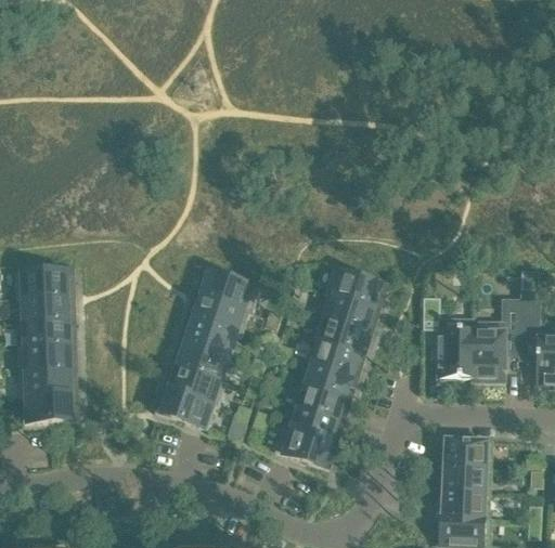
[(325,292),(327,294),(372,308),(379,282),(333,266),(325,292)]
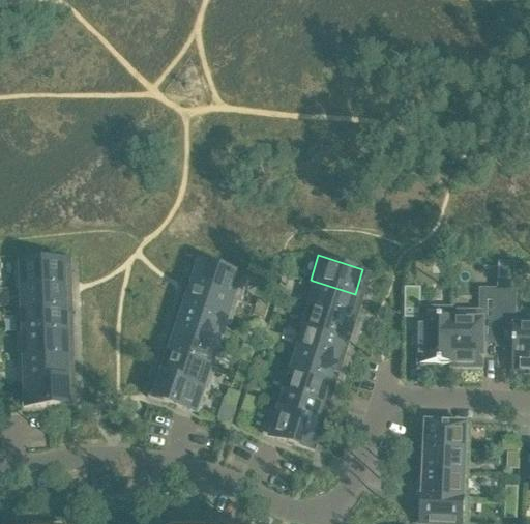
[(16,285),(23,285),(64,283),(63,257),(15,259),(16,285)]
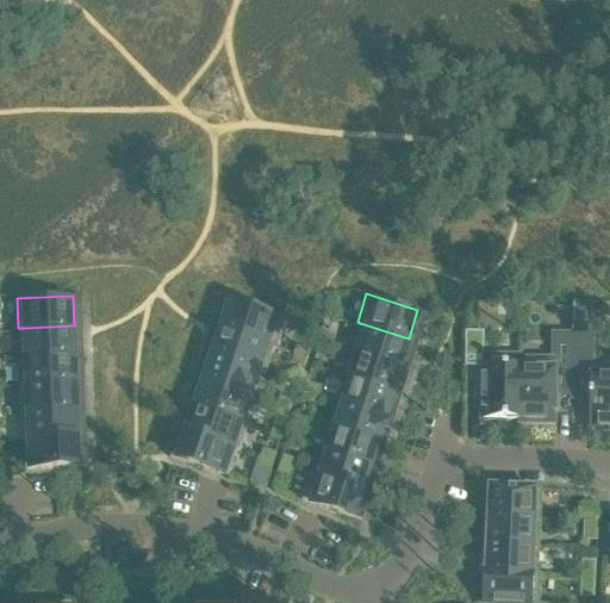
[(222,325),(274,343),(278,344),(286,316),(231,297),(222,325)]
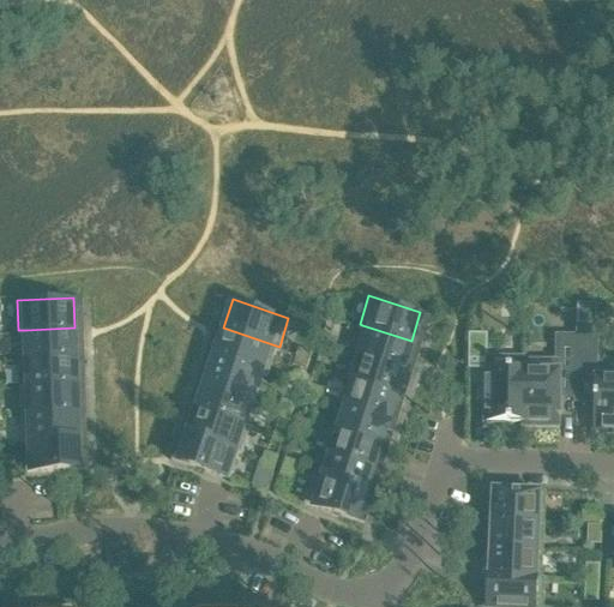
[(343,306),(329,304),(326,313),(341,316),(343,306)]
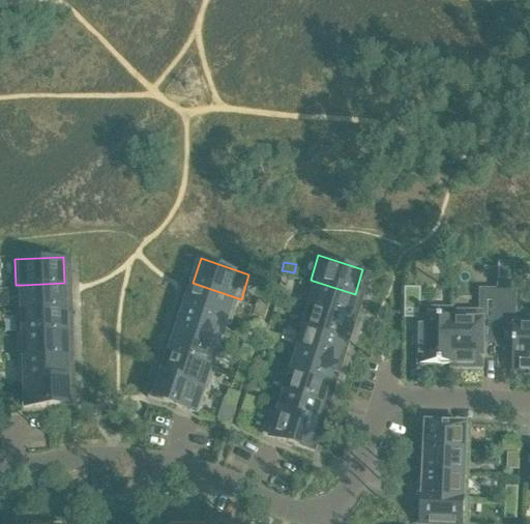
[(513,281),(499,280),(498,304),(498,309),(512,310),(513,281)]
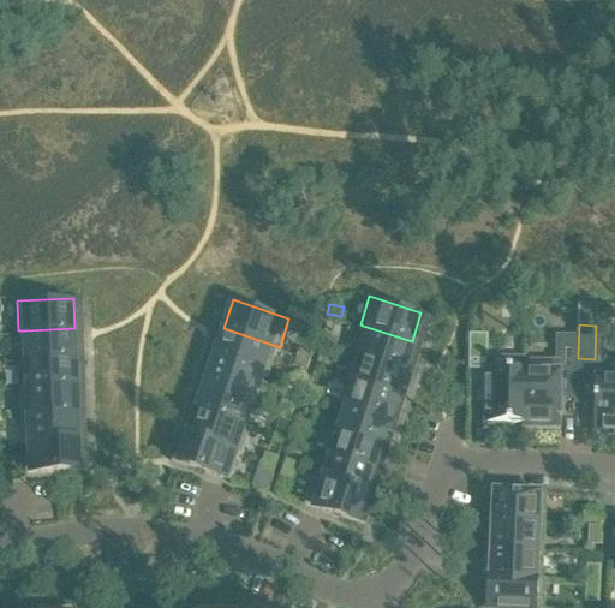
[(356,349),(405,364),(412,341),(363,326),(356,349)]
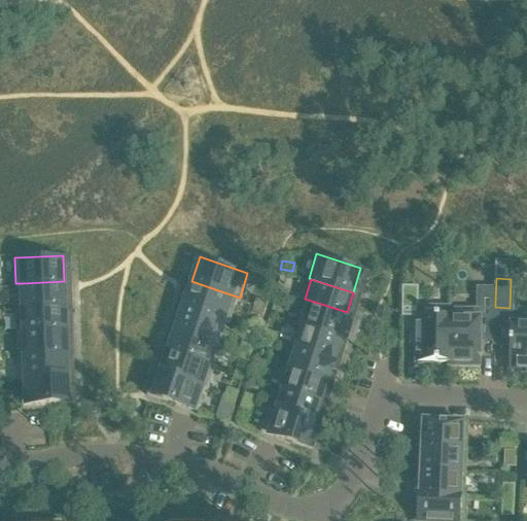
[(24,304),(64,303),(64,281),(23,283),(24,304)]
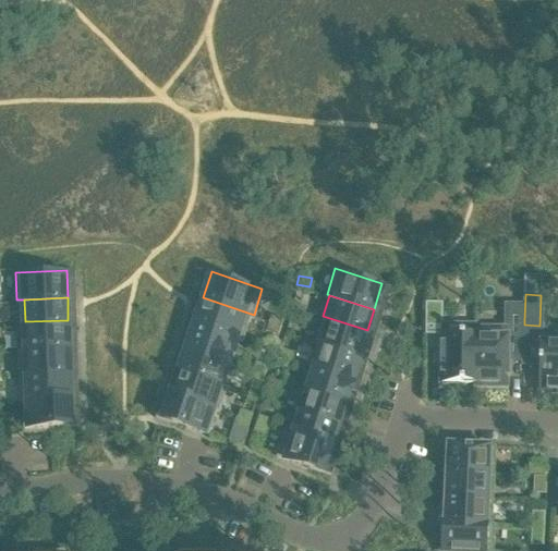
[(195,321),(235,334),(243,337),(251,314),(203,297),(195,321)]
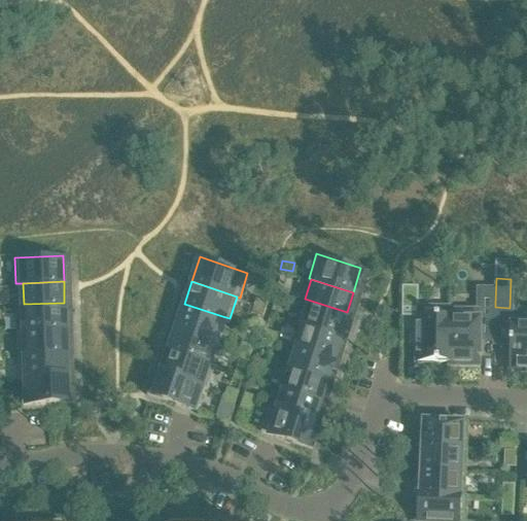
[(276,290),(287,293),(289,285),(277,282),(276,290)]
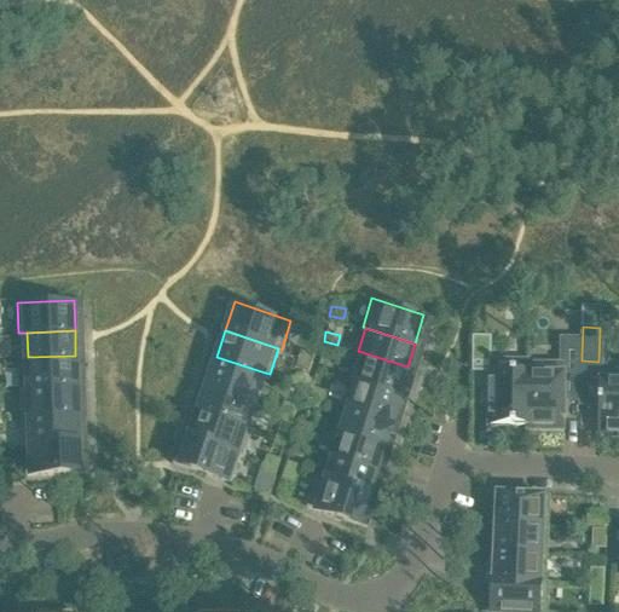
[(490,420),(526,421),(527,357),(525,357),(525,353),(491,353),(491,333),(474,333),(473,361),(473,367),(490,367),(490,420)]
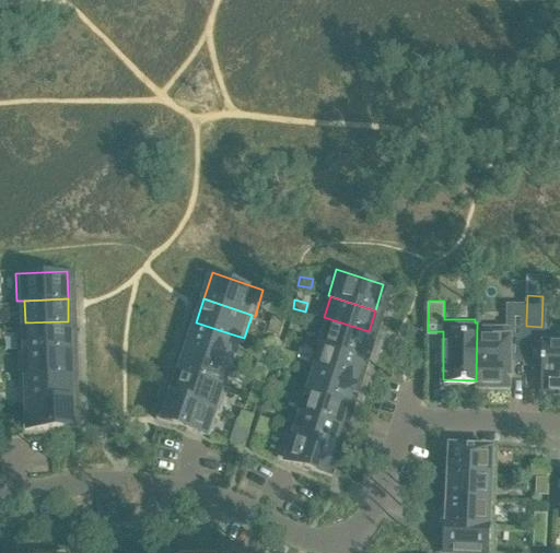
[(304,320),(305,312),(293,308),(291,317),(304,320)]
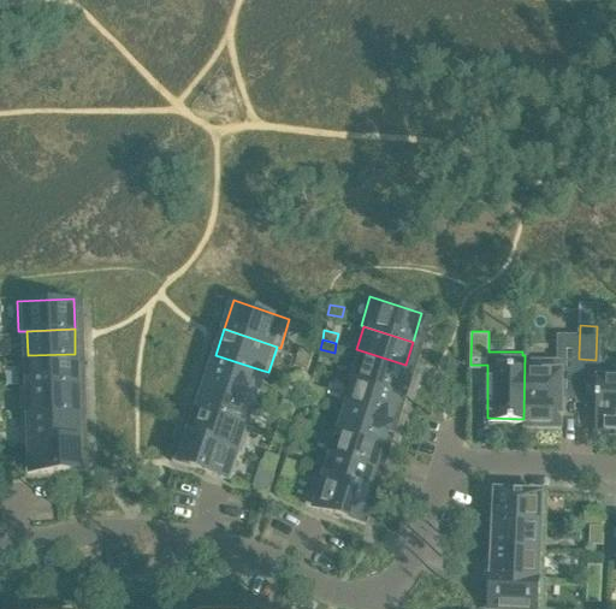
[(296,352),(309,355),(313,347),(300,342),(296,352)]
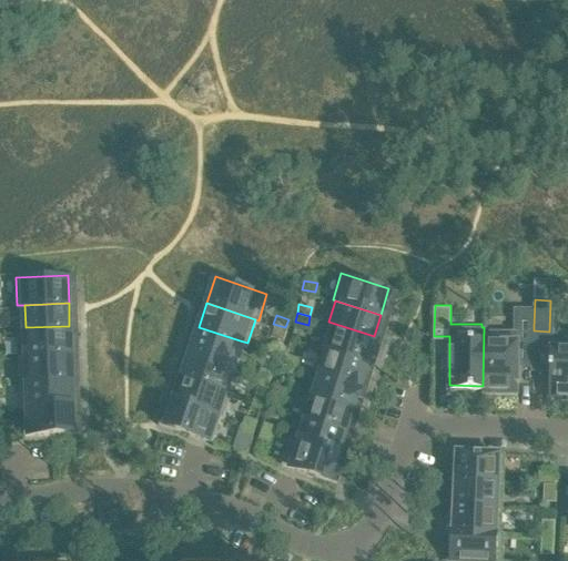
[(366,360),(374,336),(328,322),(321,346),(328,348),(366,360)]
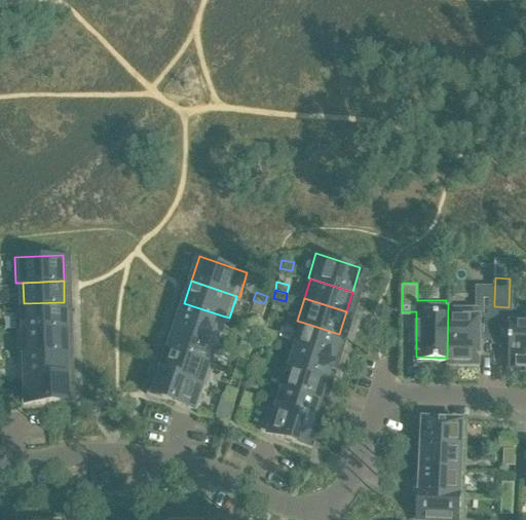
[(262,311),(264,303),(253,300),(251,307),(262,311)]
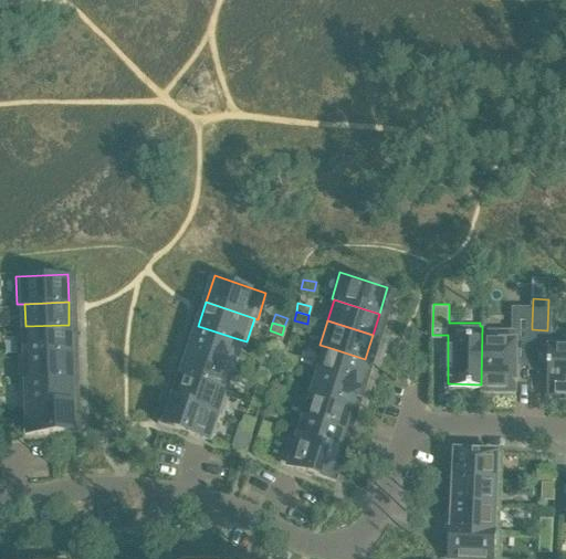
[(21,351),(70,350),(69,325),(25,326),(20,326),(21,351)]
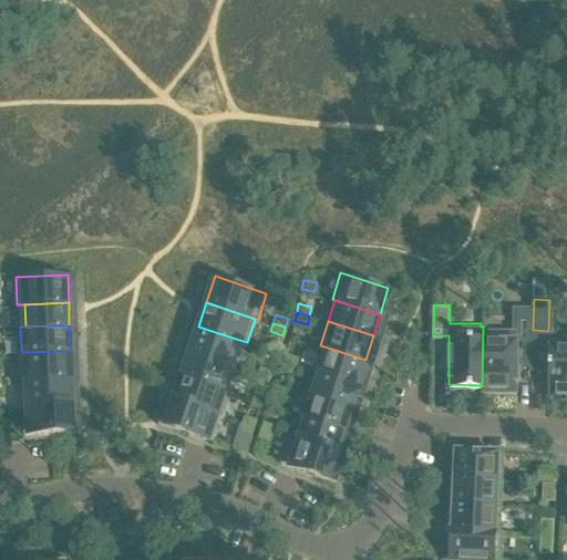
[(191,348),(233,362),(239,340),(198,327),(191,348)]
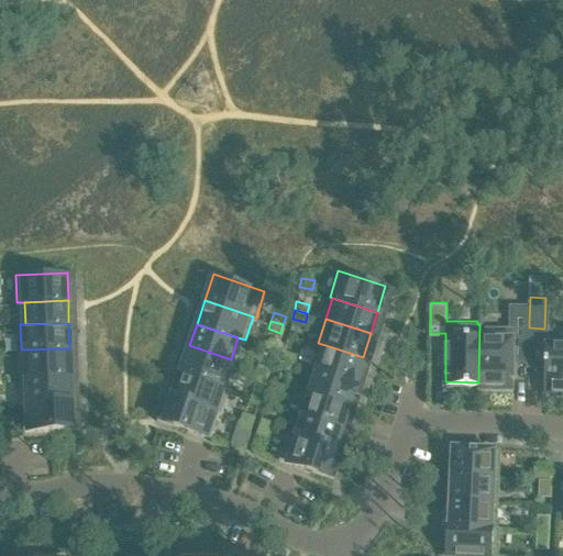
[(479,324),(478,382),(490,382),(490,385),(512,386),(512,325),(479,324)]
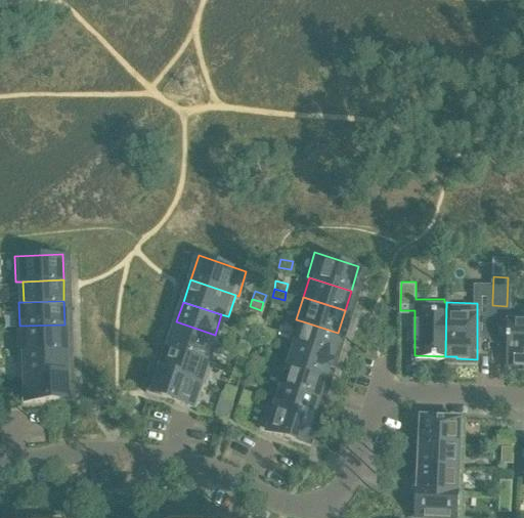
[(506,364),(523,364),(523,312),(508,312),(506,364)]
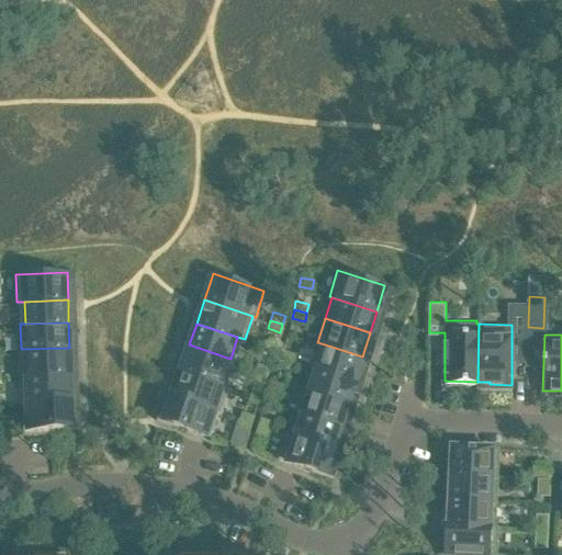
[(181,369),(227,384),(235,360),(231,359),(189,344),(181,369)]
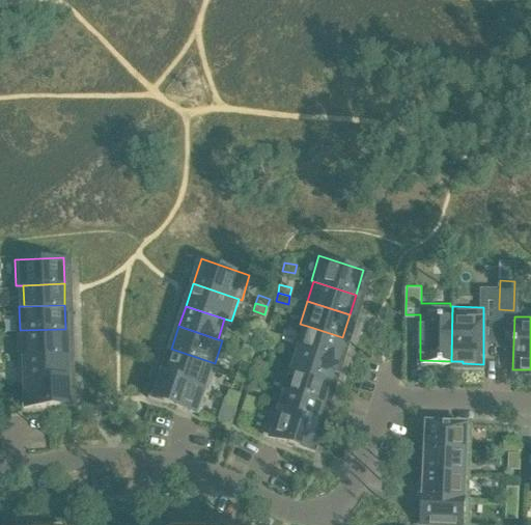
[(300,347),(335,358),(342,337),(307,326),(300,347)]
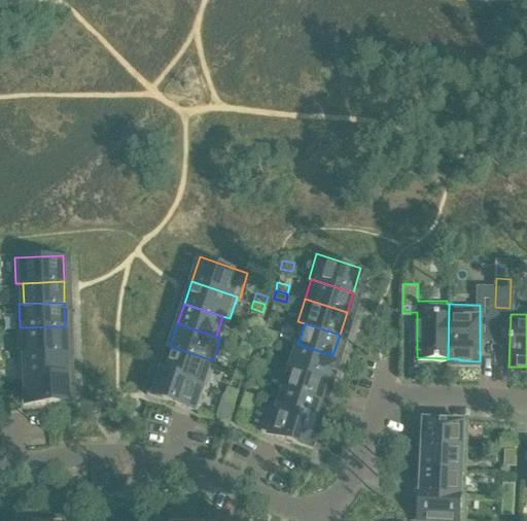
[(262,333),(275,336),(277,328),(265,324),(262,333)]
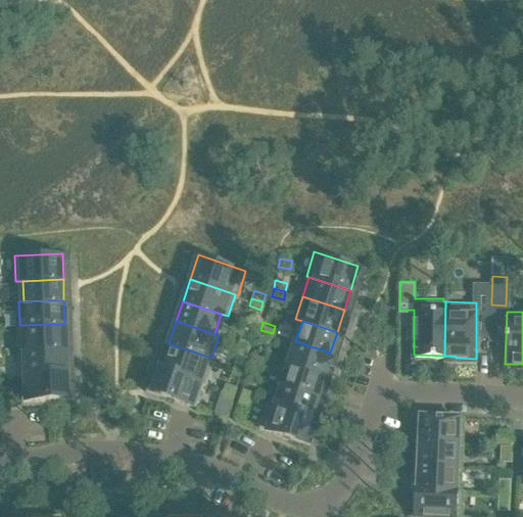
[(17,349),(65,347),(64,324),(19,325),(17,325),(17,349)]
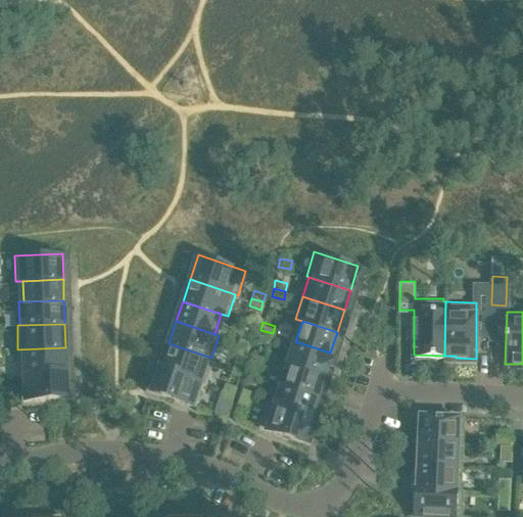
[(270,341),(273,333),(260,330),(258,337),(270,341)]
